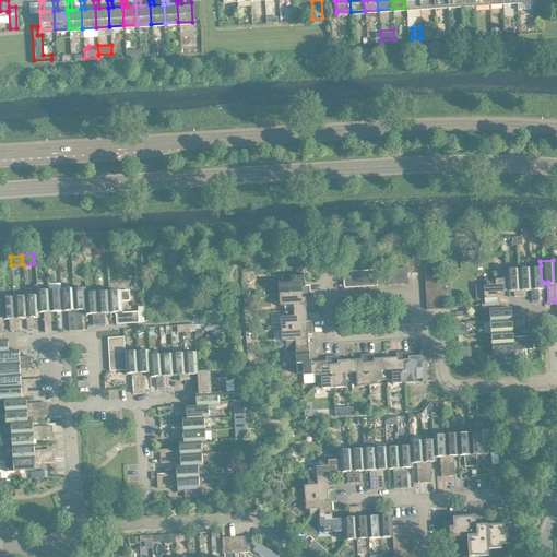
[(541,265),(530,267),(531,287),(530,287),(531,299),(537,298),(536,287),(543,287),(543,282),(542,283),(541,265)]
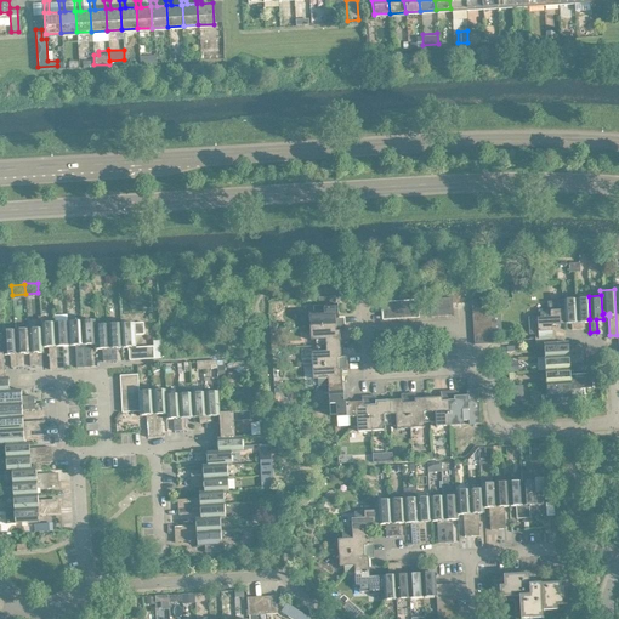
[(561,297),(562,300),(562,307),(563,322),(569,322),(571,327),(577,327),(575,296),(561,297)]
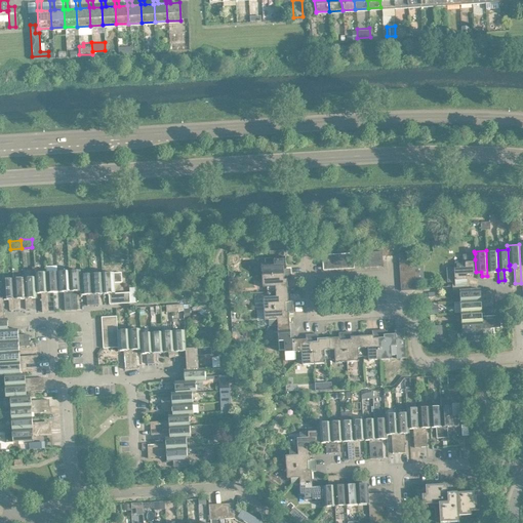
[(497,250),(486,250),(487,276),(493,276),(492,271),(497,270),(498,270),(497,250)]
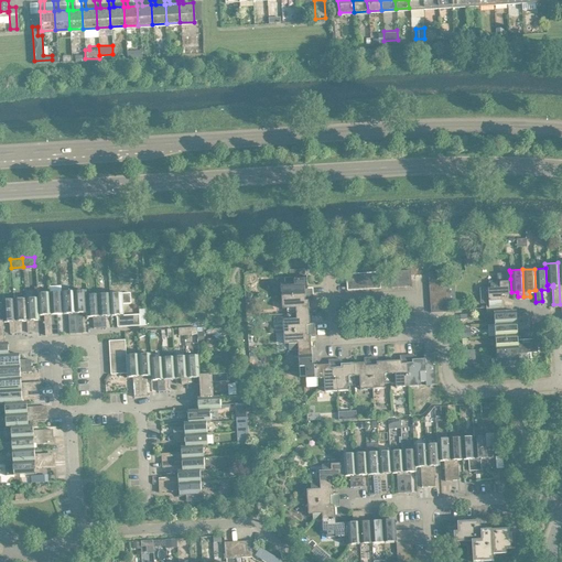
[(510,279),(510,272),(498,273),(498,280),(489,280),(489,287),(479,287),(481,299),(485,299),(485,305),(503,304),(503,298),(500,298),(499,293),(511,292),(510,279)]
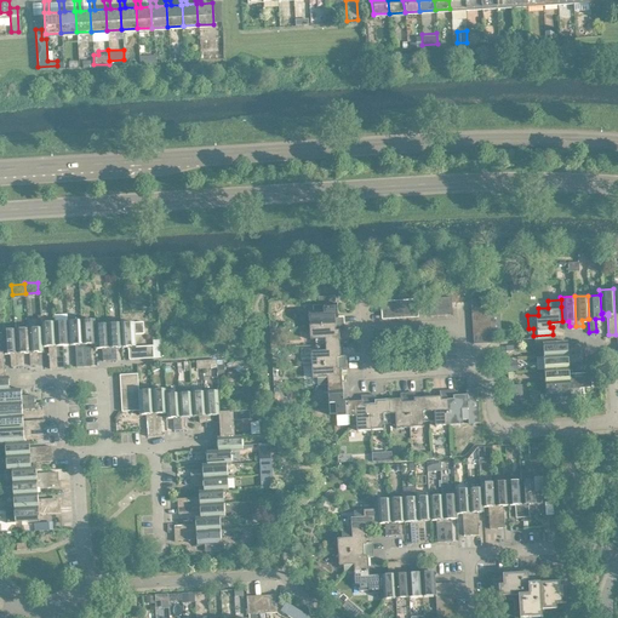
[(308,310),(308,324),(342,321),(342,314),(337,314),(336,302),(312,303),(312,309),(308,310)]
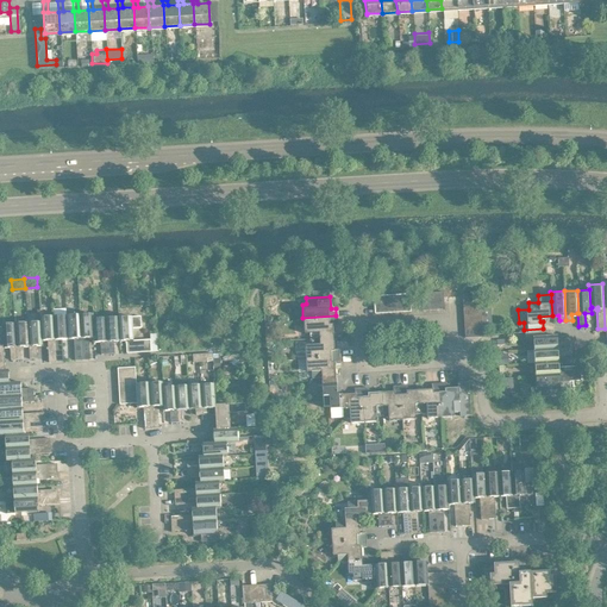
[(79,312),(66,313),(67,337),(74,336),(74,338),(73,339),(74,357),(81,357),(79,312)]
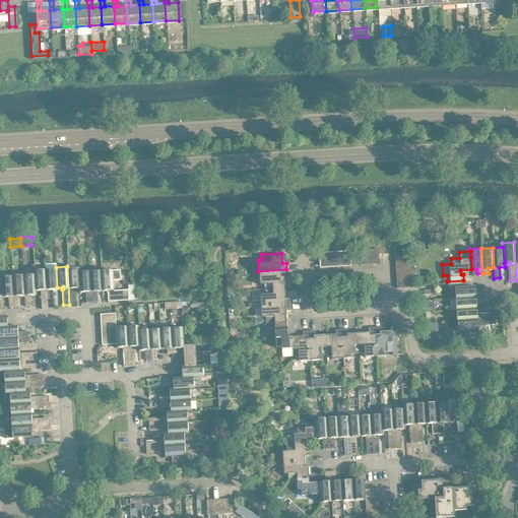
[(78,266),(67,266),(69,305),(75,305),(74,288),(73,286),(78,285),(79,285),(78,270),(78,266)]
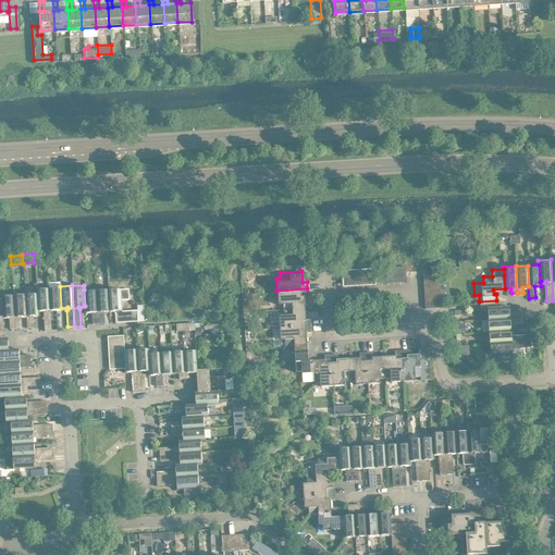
[(60,286),(48,287),(50,328),(57,328),(56,310),(54,310),(54,308),(61,308),(60,286)]
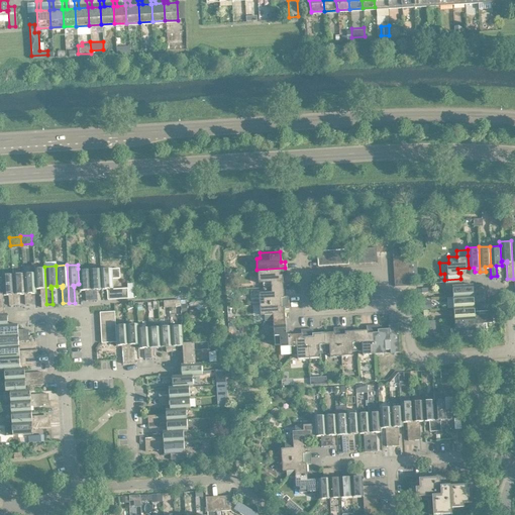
[(118,266),(100,267),(101,287),(106,287),(107,297),(127,296),(126,286),(112,287),(111,276),(119,276),(118,266)]
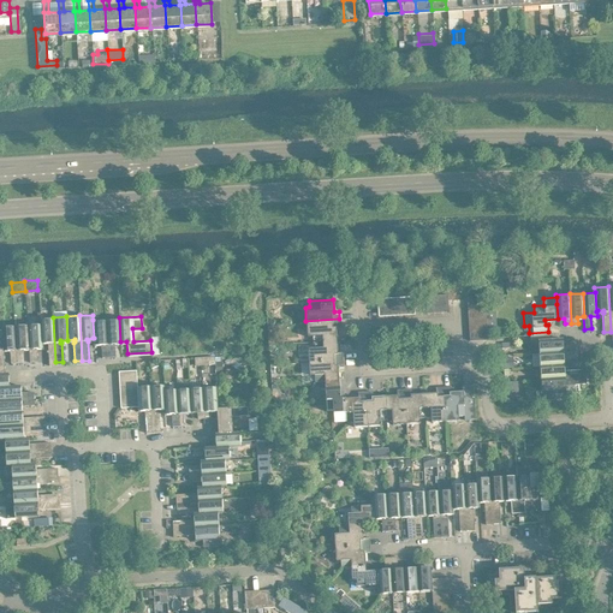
[(40,317),(40,322),(41,341),(42,341),(48,341),(48,344),(47,344),(48,363),(55,362),(53,317),(40,317)]
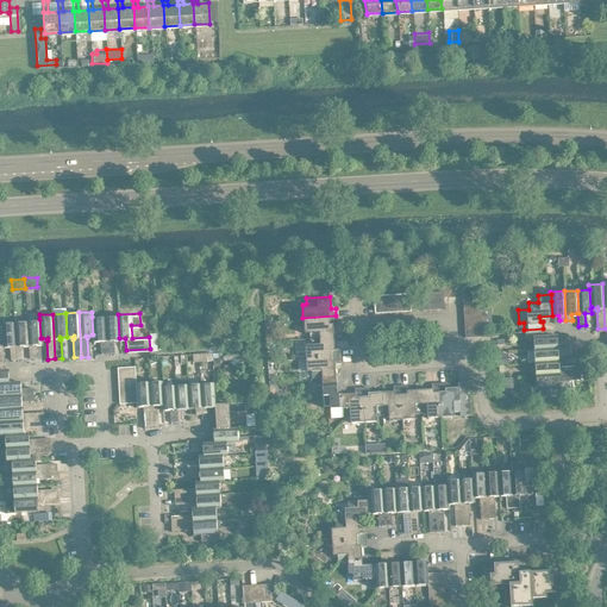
[(118,314),(105,315),(107,351),(113,351),(112,339),(119,338),(118,314)]
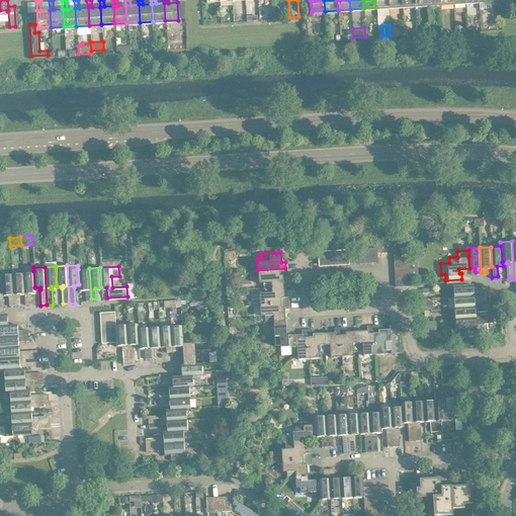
[(89,268),(78,269),(79,284),(78,284),(78,289),(84,288),(85,298),(91,298),(89,268)]
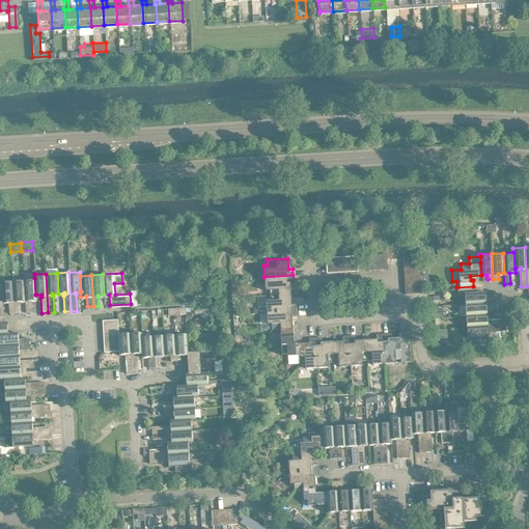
[(269,288),(269,294),(289,293),(288,281),(294,281),(293,275),(263,277),(265,288),(269,288)]
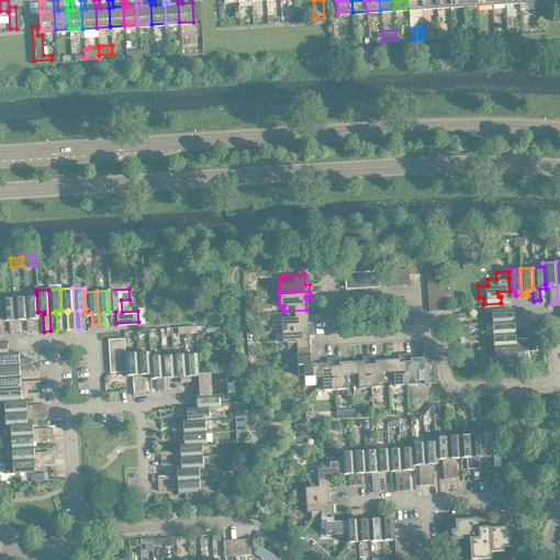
[(36,294),(24,295),(26,317),(25,317),(26,328),(33,328),(32,317),(38,316),(38,312),(37,312),(36,294)]
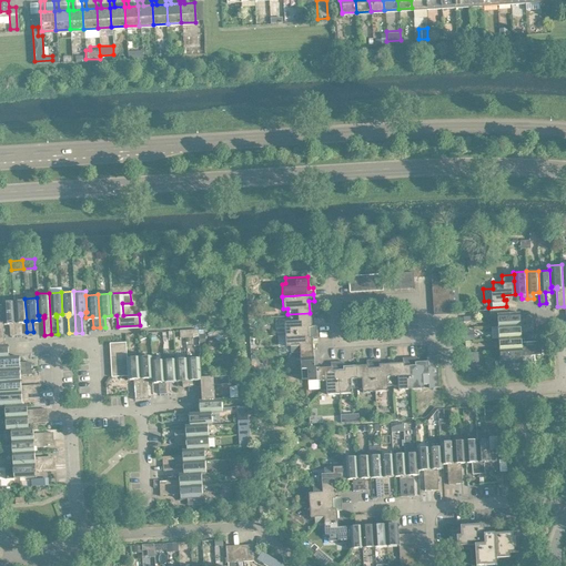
[(24,299),(13,300),(16,333),(21,332),(20,321),(26,321),(27,321),(24,299)]
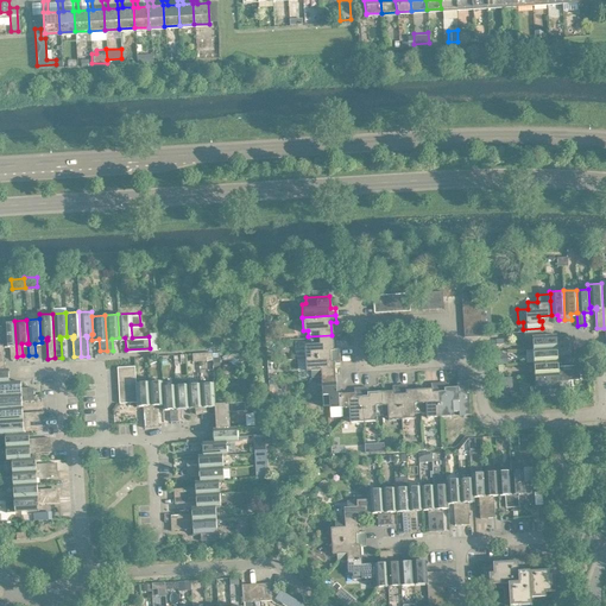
[(0,322),(2,342),(2,345),(8,345),(10,357),(17,357),(14,321),(0,322)]
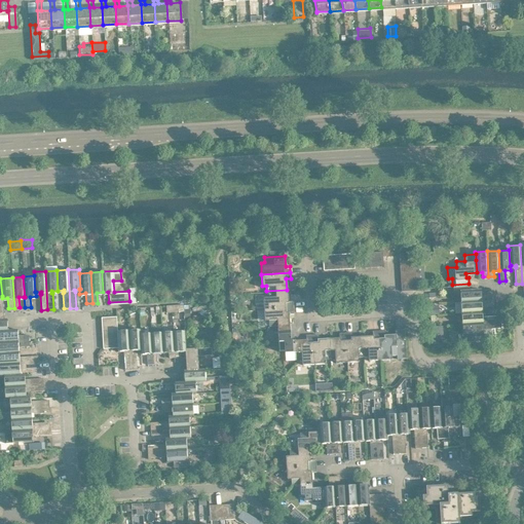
[(459,289),(460,300),(491,298),(490,293),(480,294),(480,288),(459,289)]
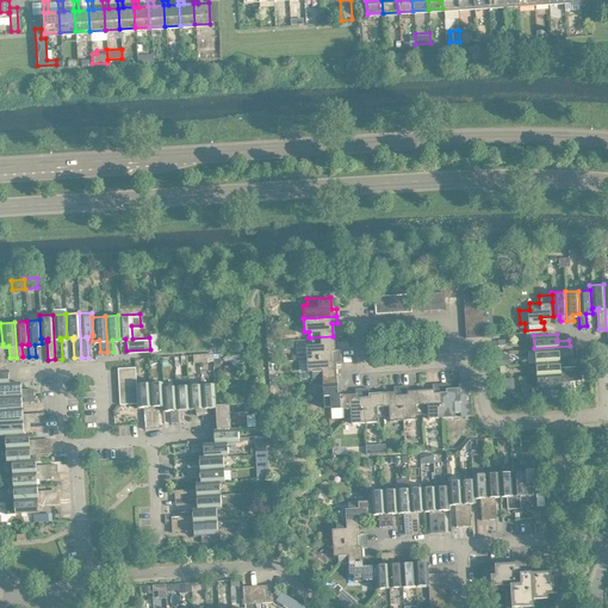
[(304,343),(305,357),(340,354),(339,347),(334,348),(333,336),(309,337),(309,343),(304,343)]
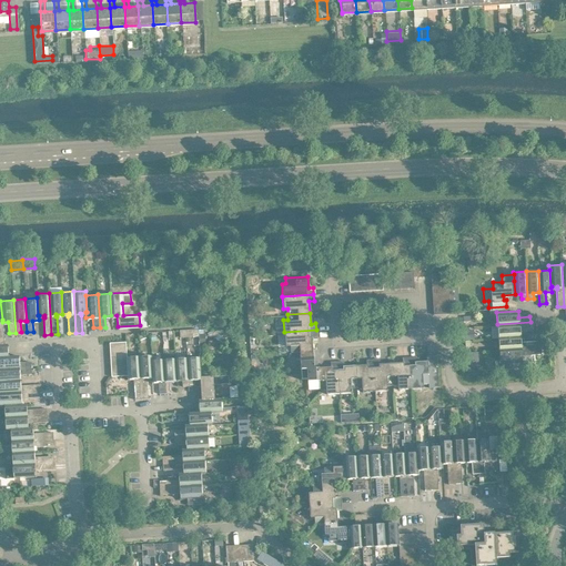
[(497,324),(497,336),(519,335),(519,330),(531,329),(531,322),(497,324)]
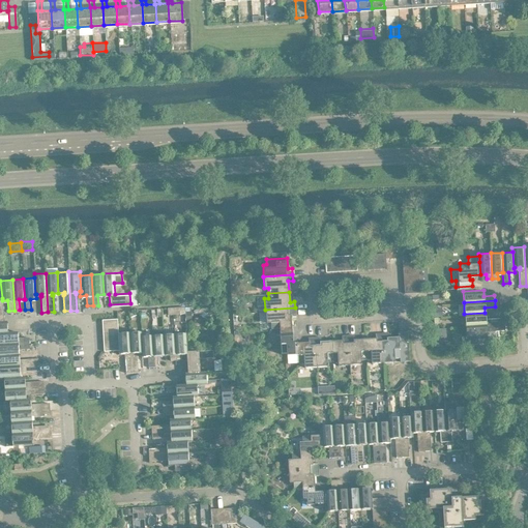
[(441,305),(433,306),(433,315),(441,315),(441,305)]
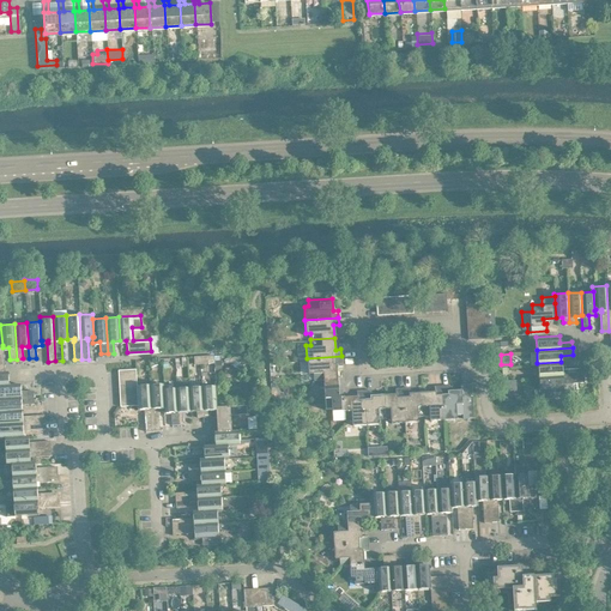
[(313,379),(322,377),(337,376),(337,375),(336,364),(342,363),(342,356),(307,358),(308,371),(313,371),(313,379)]
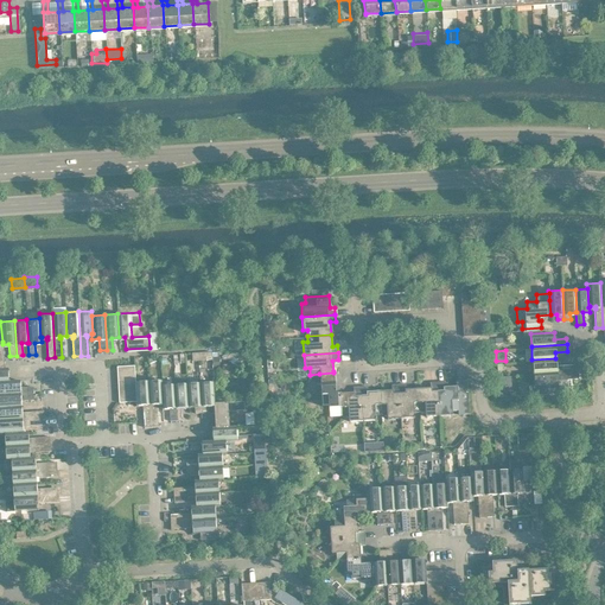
[(532,360),(533,373),(578,370),(577,362),(558,363),(559,364),(556,365),(555,358),(532,360)]
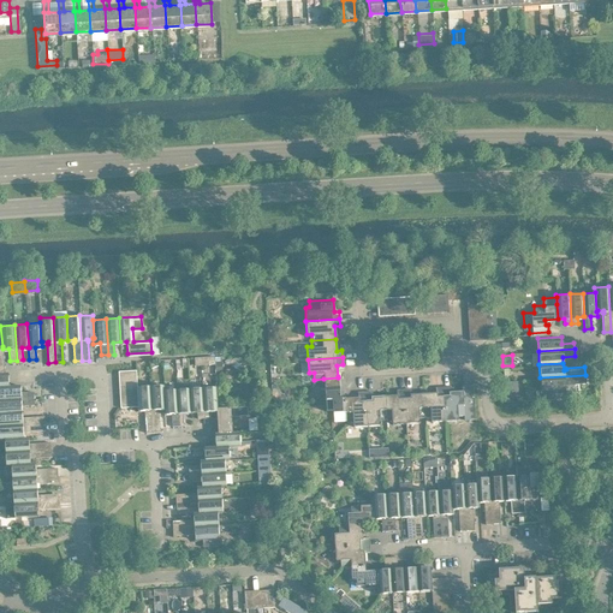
[(585,375),(540,378),(541,387),(534,388),(535,398),(571,396),(570,382),(585,382),(585,375)]
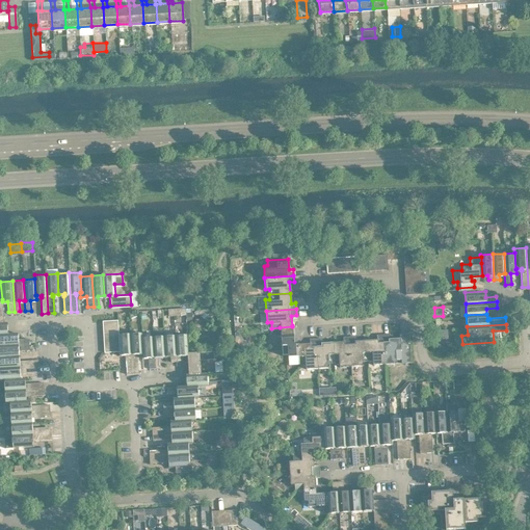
[(287,355),(298,354),(299,354),(298,343),(296,343),(295,325),(292,325),(292,326),(280,327),(282,353),(287,352),(287,355)]
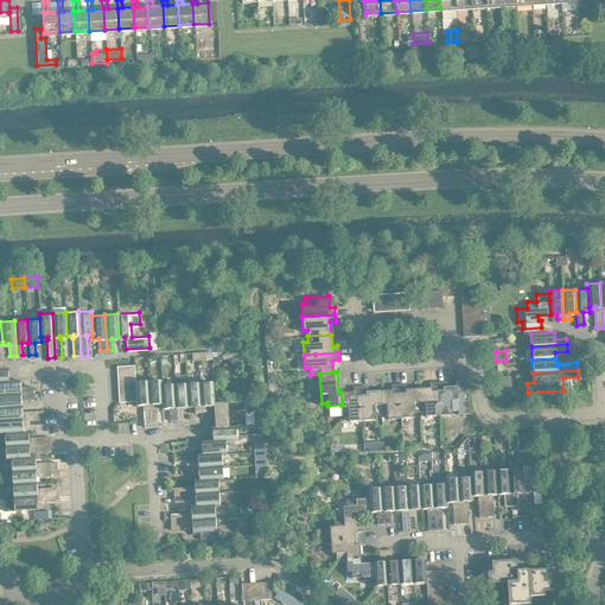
[(507,374),(497,375),(497,386),(508,384),(507,374)]
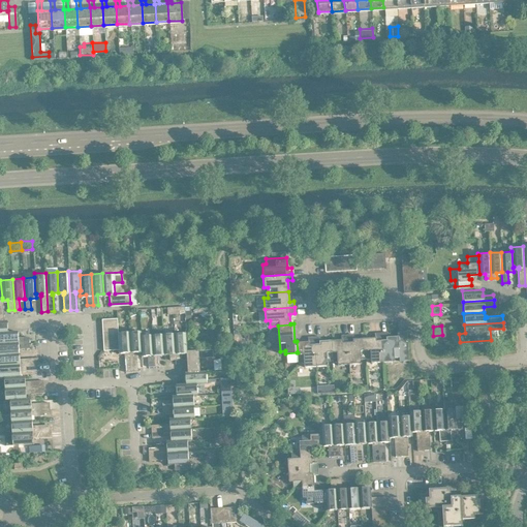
[(0,342),(28,340),(28,335),(17,336),(17,330),(7,330),(7,331),(0,331),(0,342)]
